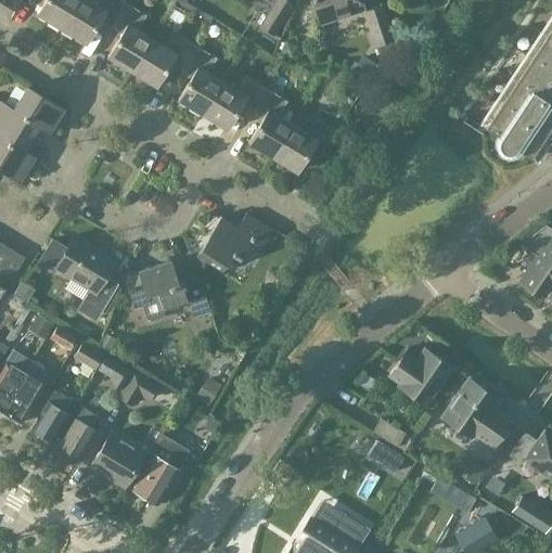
[(46,0),(37,15),(61,30),(79,0),(46,0)]
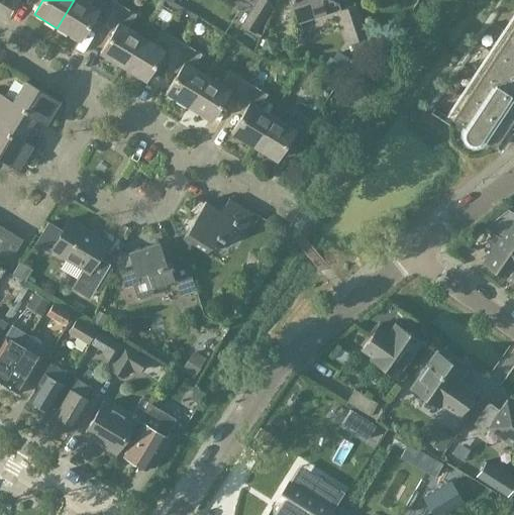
[(80,41),(93,20),(103,27),(117,4),(109,0),(92,0),(90,5),(80,0),(74,0),(57,28),(80,41)]
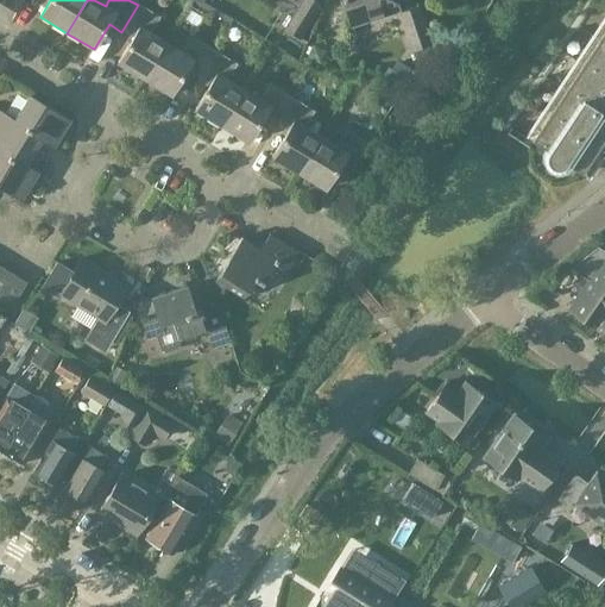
[(287,0),(301,8),(287,31),(301,39),(321,6),(310,0),(287,0)]
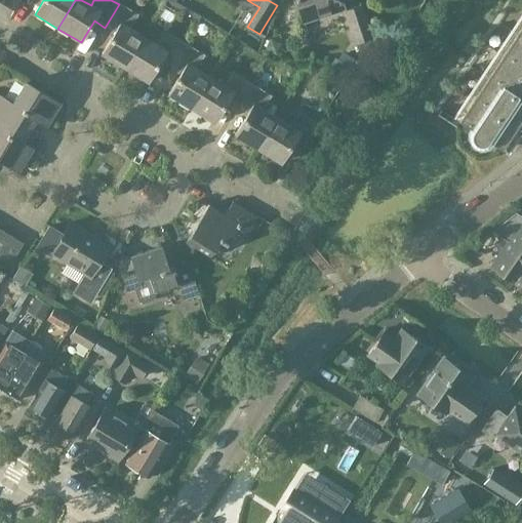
[(296,0),(305,22),(346,9),(343,0),(296,0)]
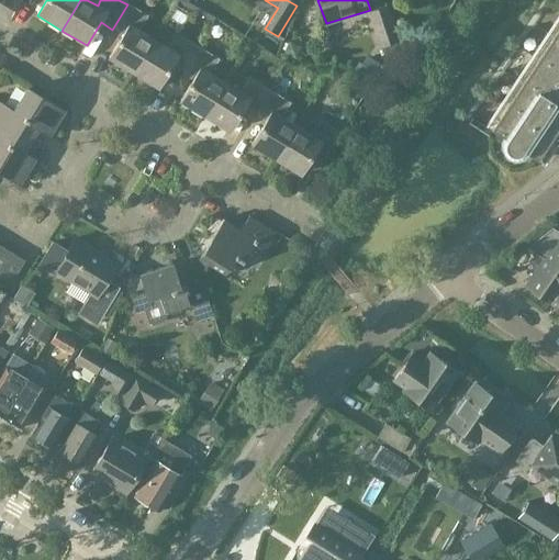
[(109,59),(134,74),(154,41),(141,32),(149,18),(127,4),(112,30),(123,36),(109,59)]
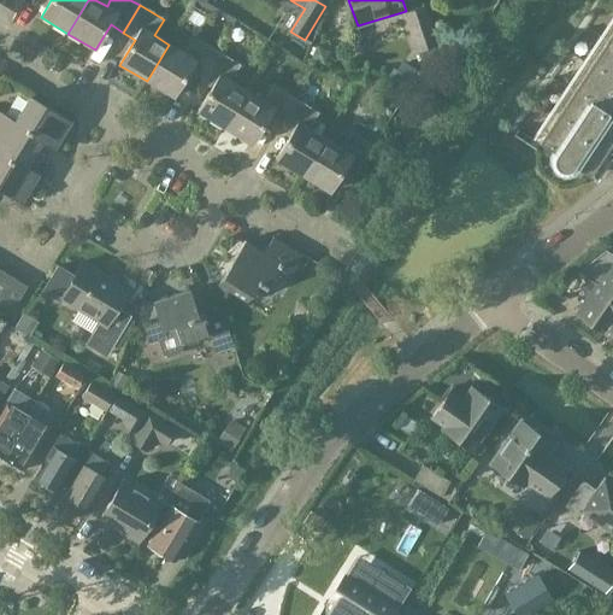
[(424,9),(417,11),(407,15),(419,52),(436,46),(424,9)]
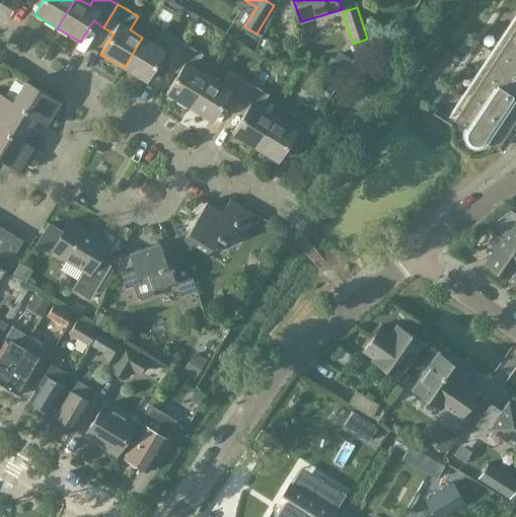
[(515,27),(454,122),(468,131),(467,134),(467,138),(468,141),(470,144),(474,145),(477,145),(481,144),(484,141),(498,150),(515,122),(515,27)]
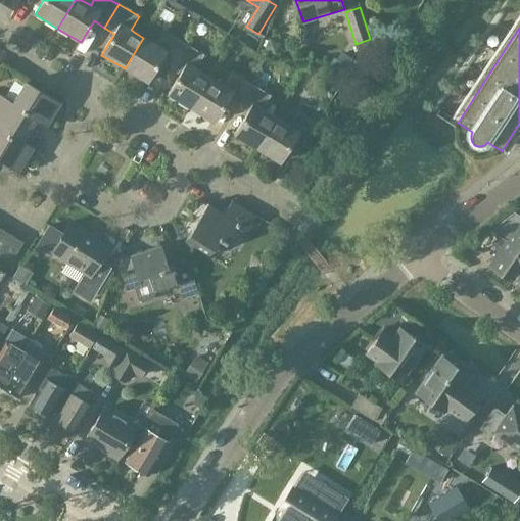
[(148,83),(160,61),(171,67),(185,45),(164,33),(157,46),(143,38),(125,68),(148,83)]
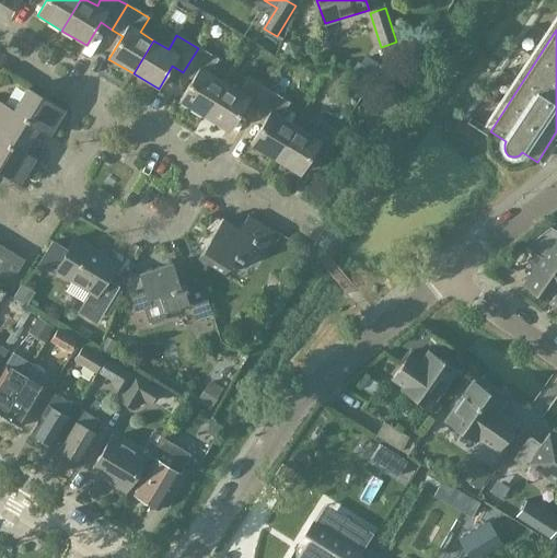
[(219,60),(198,48),(183,72),(194,79),(180,103),(205,117),(224,83),(210,74),(219,60)]
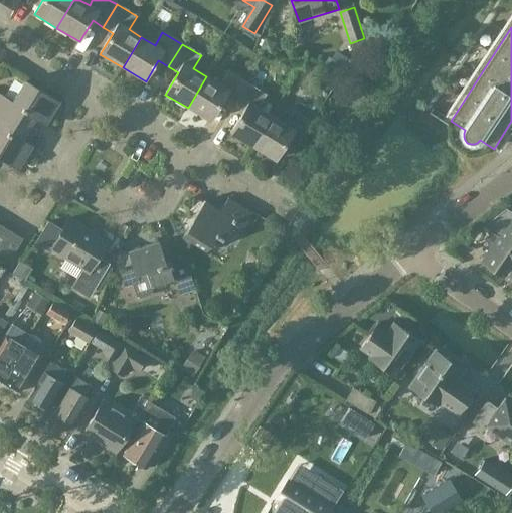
[(220,86),(206,76),(188,108),(210,122),(223,101),(233,107),(247,83),(228,72),(220,86)]
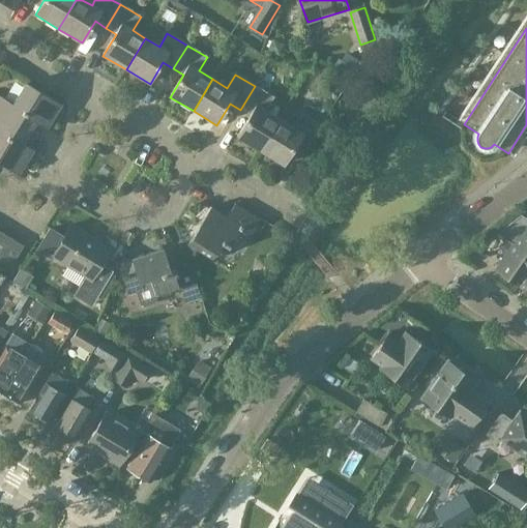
[(0,96),(0,115),(31,134),(38,122),(48,127),(61,106),(26,84),(13,105),(0,96)]
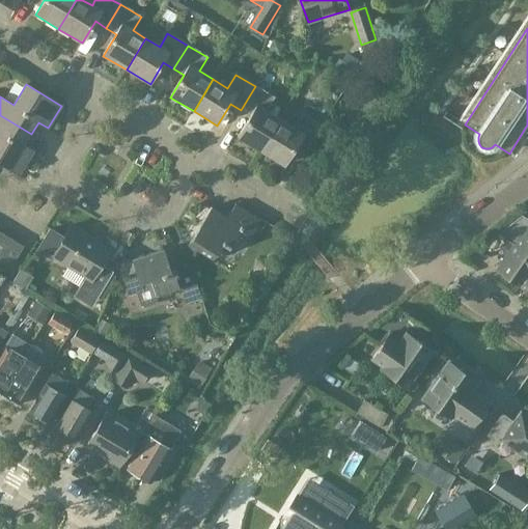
[(275,99),(255,86),(241,110),(251,116),(238,138),(261,152),(280,120),(267,112),(275,99)]
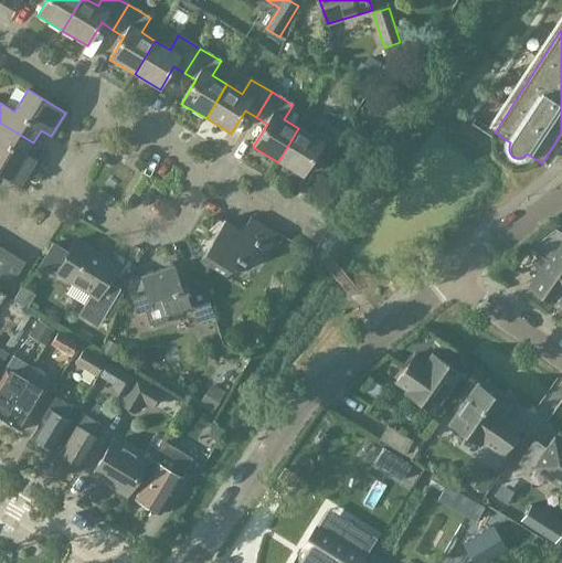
[(25,156),(33,142),(0,123),(0,171),(22,186),(35,161),(25,156)]
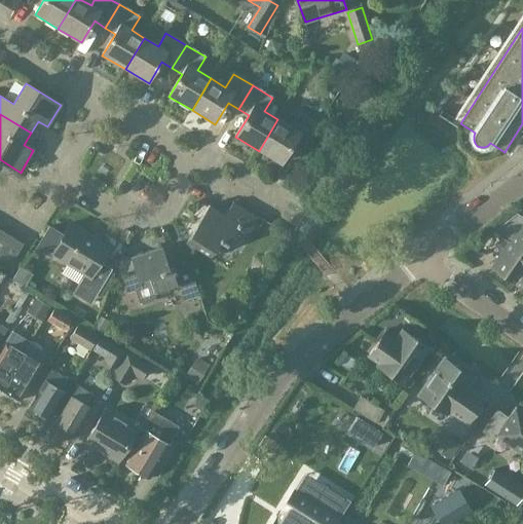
[(300,115),(292,127),(277,119),(259,151),(282,164),(295,143),(305,149),(320,126),(300,115)]
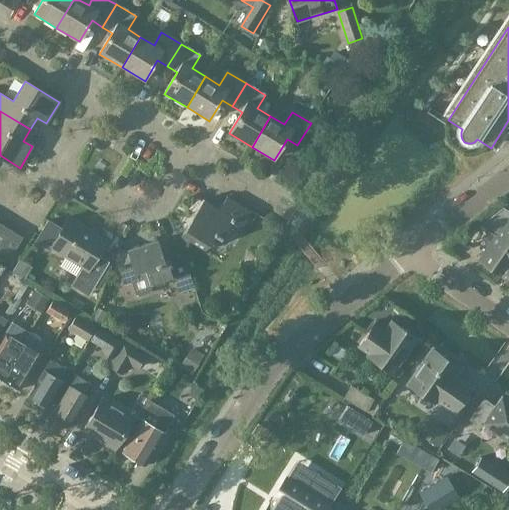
[(231,224),(242,230),(252,213),(227,198),(220,210),(204,201),(184,234),(207,248),(215,236),(221,240),(231,224)]
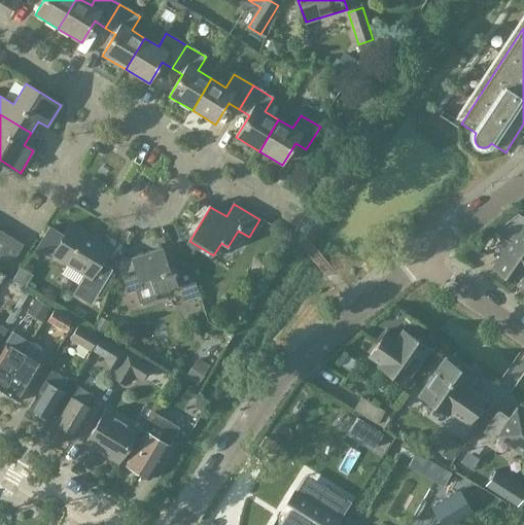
[(494,269),(514,282),(523,268),(523,228),(523,218),(519,215),(495,234),(511,244),(494,269)]
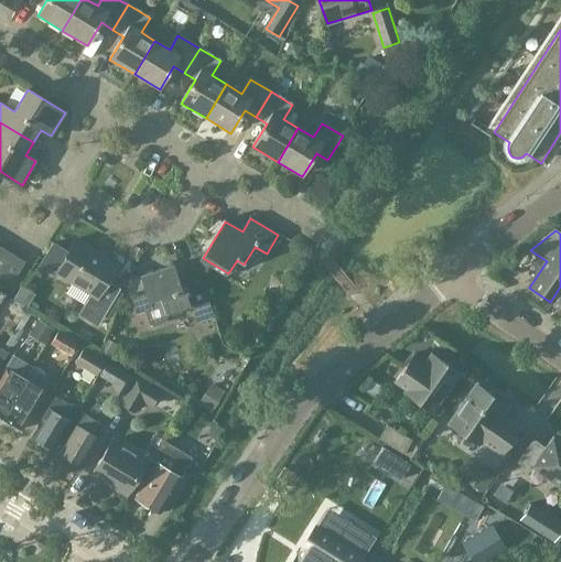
[(58,273),(93,294),(85,307),(79,316),(98,328),(104,320),(121,290),(108,282),(118,266),(77,241),(69,254),(54,245),(41,268),(56,278),(58,273)]
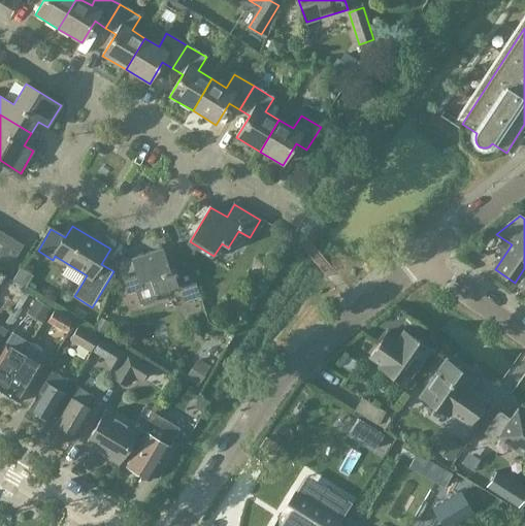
[(14,239),(5,233),(0,240),(0,259),(2,261),(14,239)]
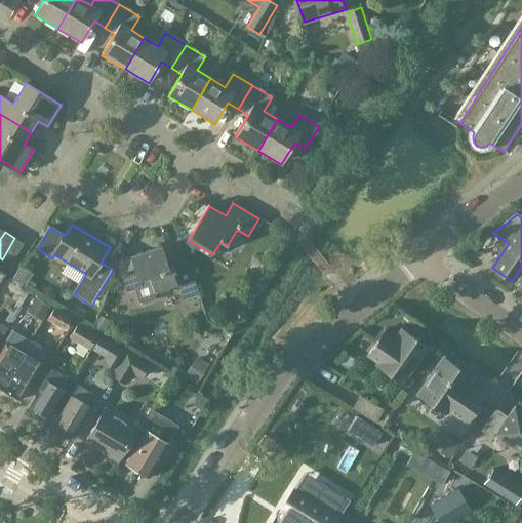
[(14,238),(2,259),(13,266),(26,244),(14,238)]
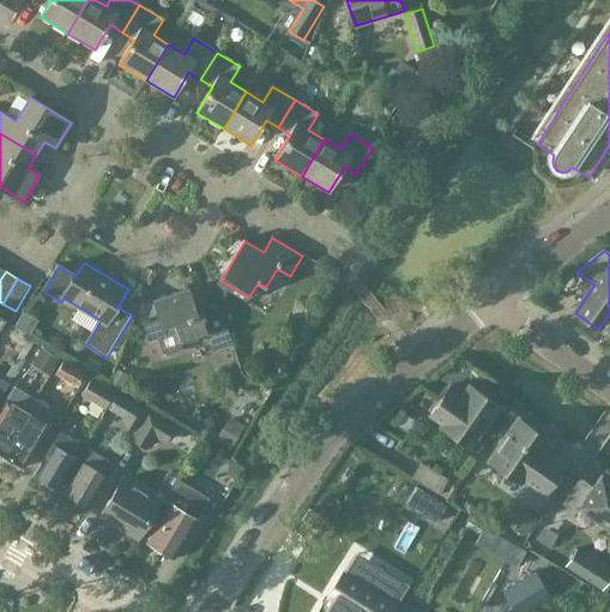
[(234,347),(222,307),(209,312),(207,305),(195,299),(193,299),(191,291),(155,303),(161,322),(144,328),(149,343),(159,340),(164,358),(181,353),(182,347),(181,345),(211,335),(216,353),(234,347)]
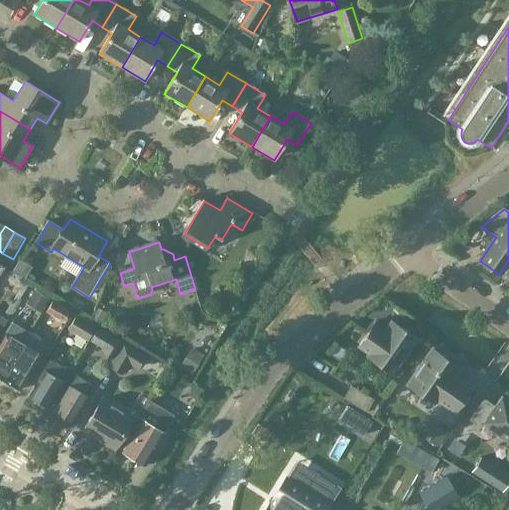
[(508,260),(499,274),(501,275),(502,273),(508,277),(508,260)]
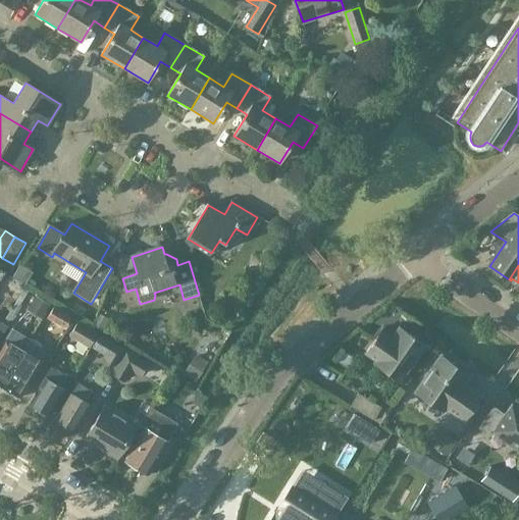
[(0,284),(1,287),(18,280),(14,267),(0,272),(0,284)]
